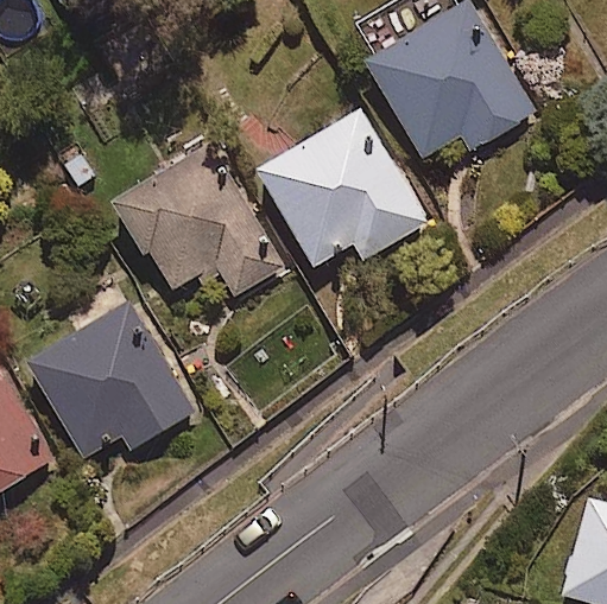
[(462,0),(362,63),(422,158),(461,133),(473,152),(543,108),(474,0),(462,0)]
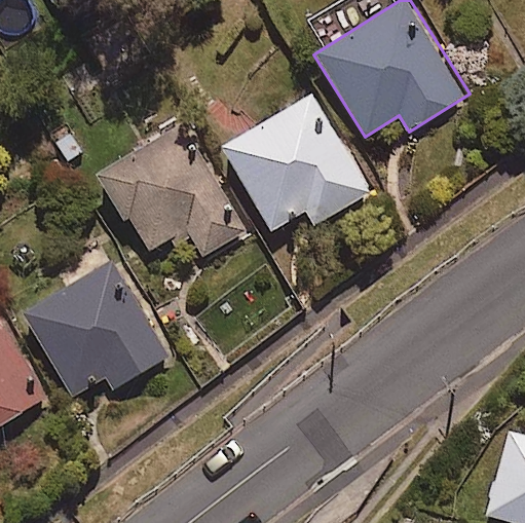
[(311,89),(218,147),(270,232),(308,210),(317,225),(374,191),(311,89)]
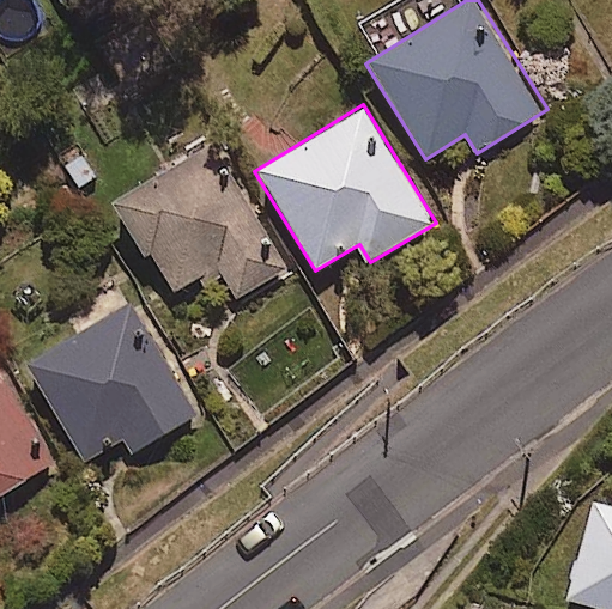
[(211,141),(111,206),(144,256),(151,253),(175,290),(216,265),(241,303),(294,269),(211,141)]
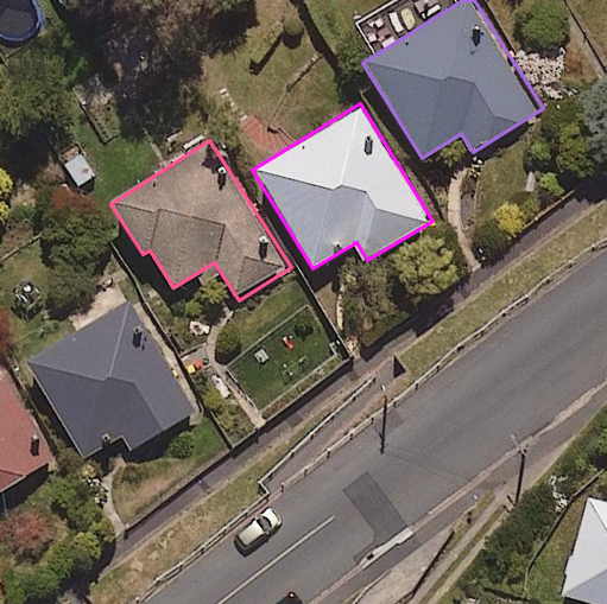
[(132,296),(24,363),(82,456),(119,433),(133,456),(206,411),(132,296)]
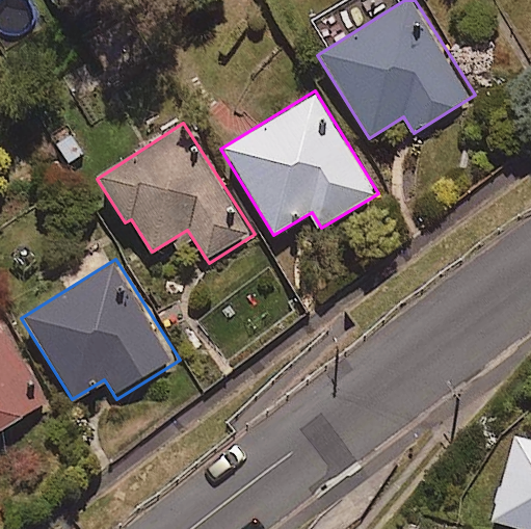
[(0,430),(50,400),(0,319),(0,430)]
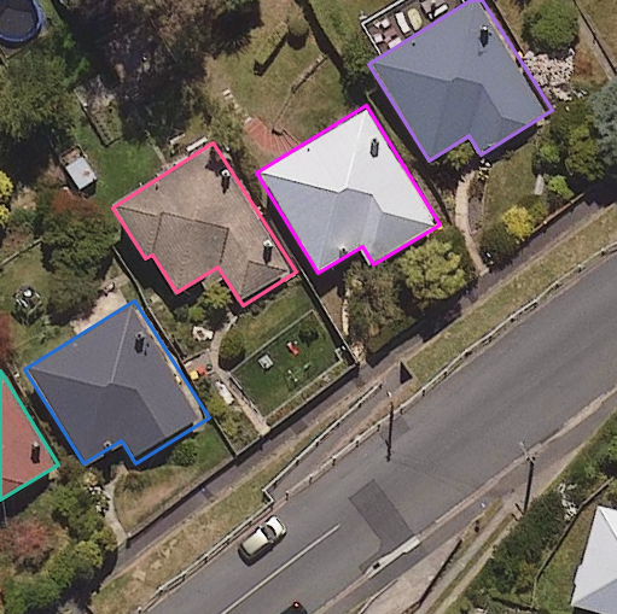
[(616,510),(597,506),(572,602),(616,613),(616,510)]
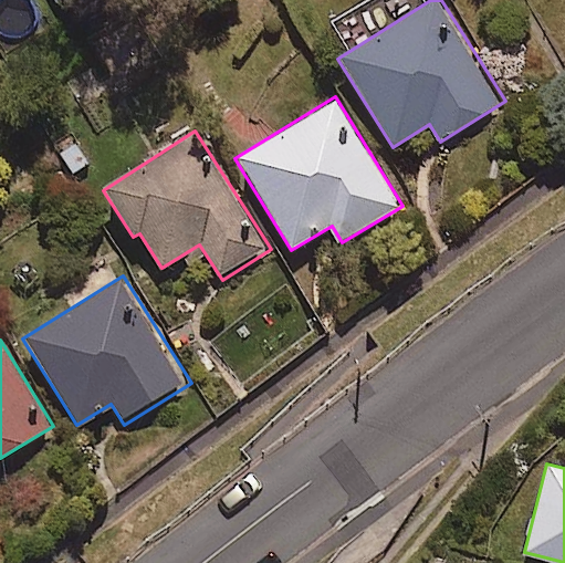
All buildings are outlined.
